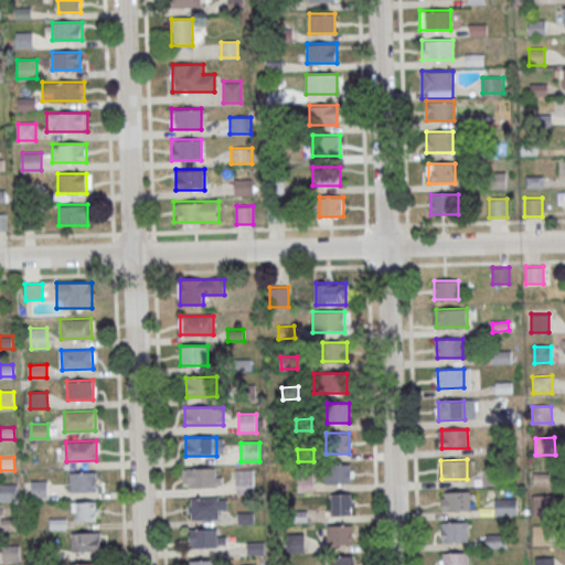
[(324,482),(352,483),(352,464),(324,464),(324,482)]
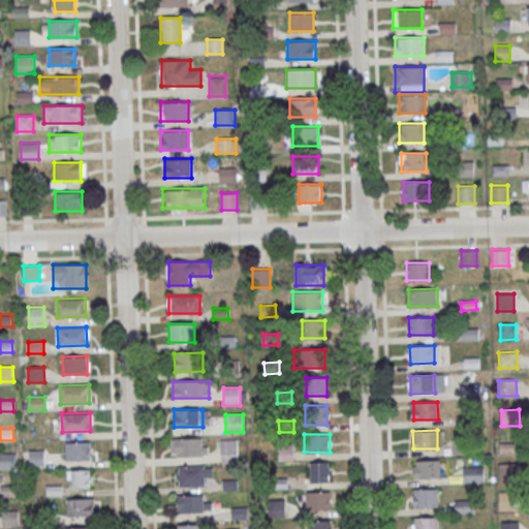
[(208,456),(208,438),(170,438),(170,456),(208,456)]
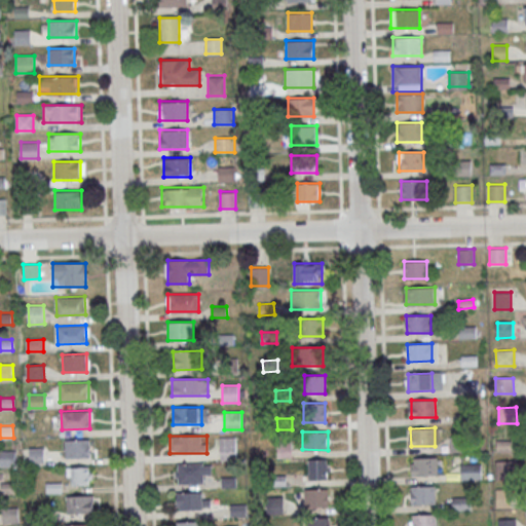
[(220,459),(236,459),(236,437),(220,437),(220,459)]
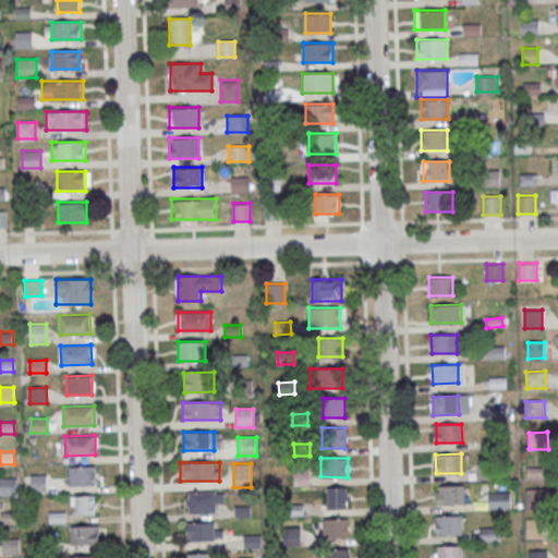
[(95,465),(95,485),(70,485),(70,466),(95,465)]
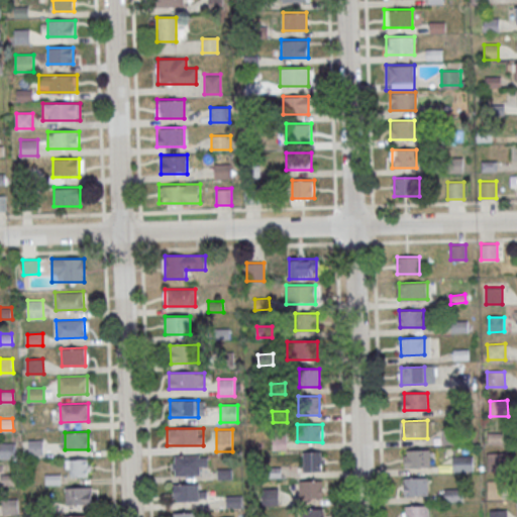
[(272,434),(287,434),(287,449),(273,449),(272,434)]
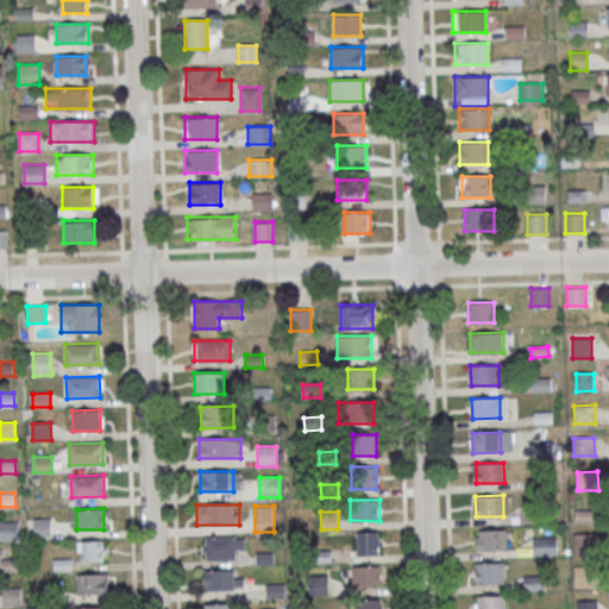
[(33,518),(51,518),(52,534),(33,535),(33,518)]
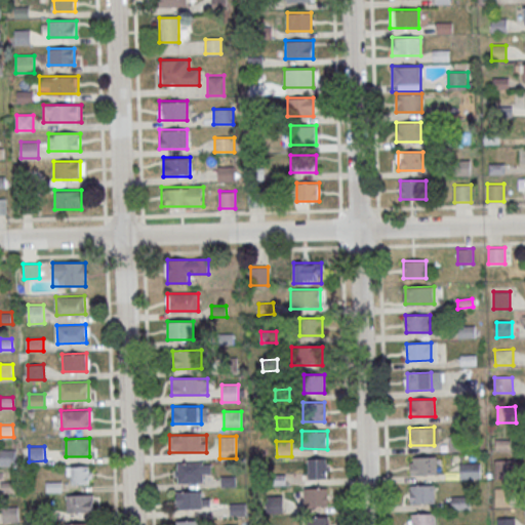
[(0,450),(15,450),(15,465),(0,466),(0,450)]
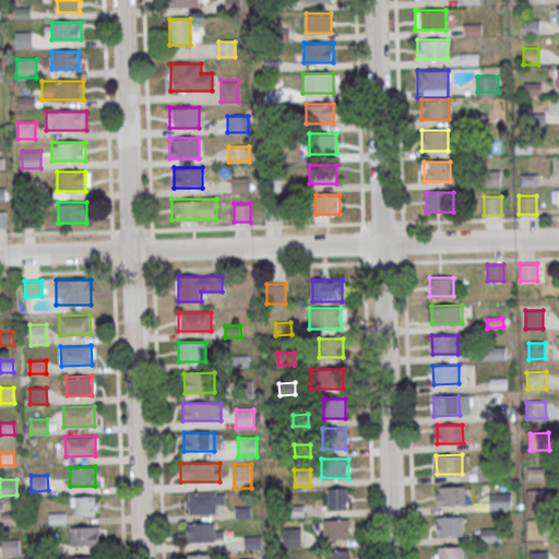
[(465,486),(465,504),(440,504),(440,486),(465,486)]
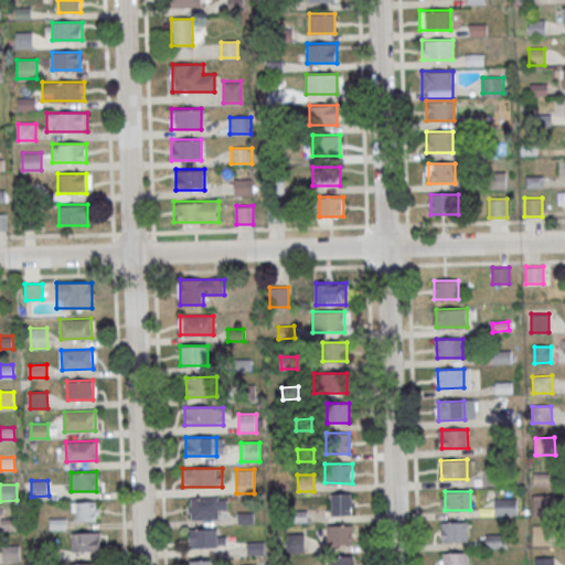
[(331,515),(352,515),(352,492),(331,492),(331,515)]
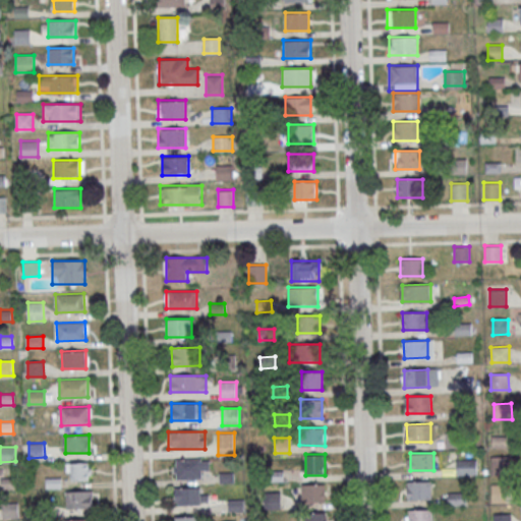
[(174,458),(174,479),(201,479),(201,469),(209,469),(209,458),(174,458)]
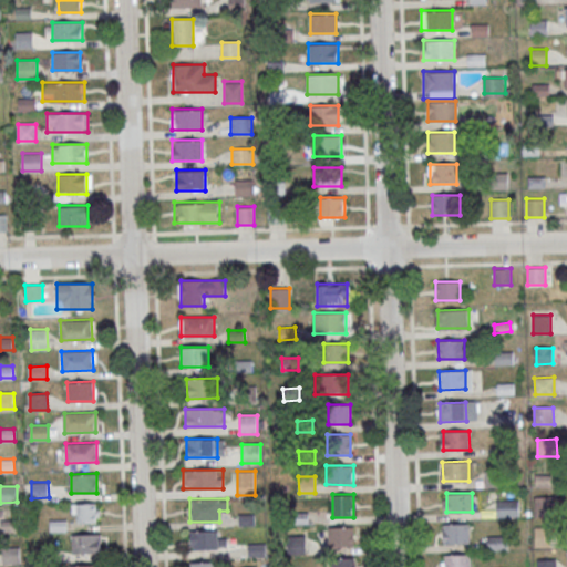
[(536,498),(555,498),(556,515),(536,516),(536,498)]
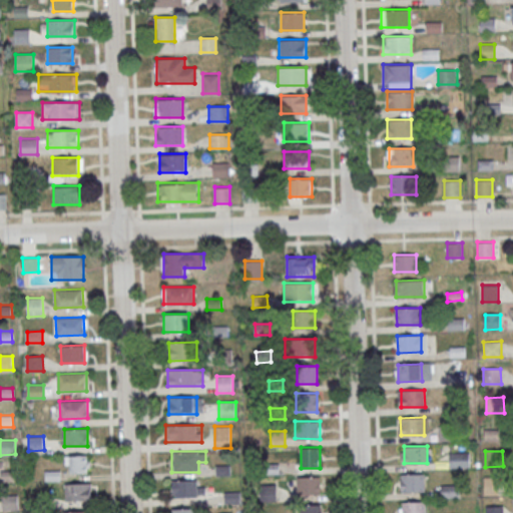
[(450,452),(468,452),(468,468),(451,468),(450,452)]
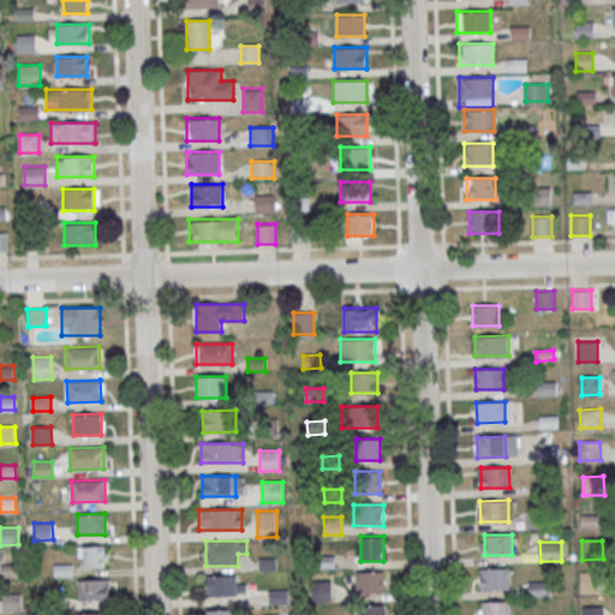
[(79,545),(79,567),(106,567),(106,545),(79,545)]
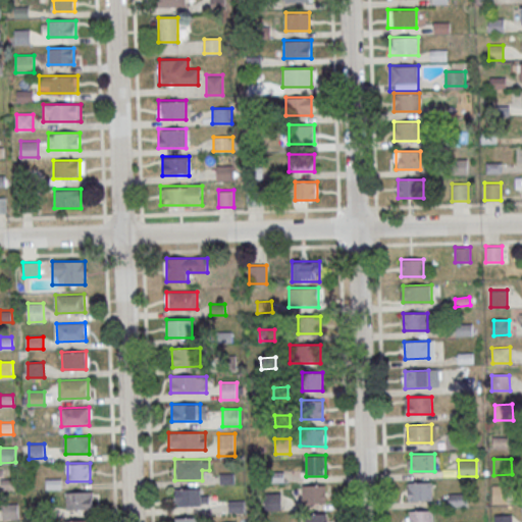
[(269,472),(283,472),(284,483),(269,483),(269,472)]
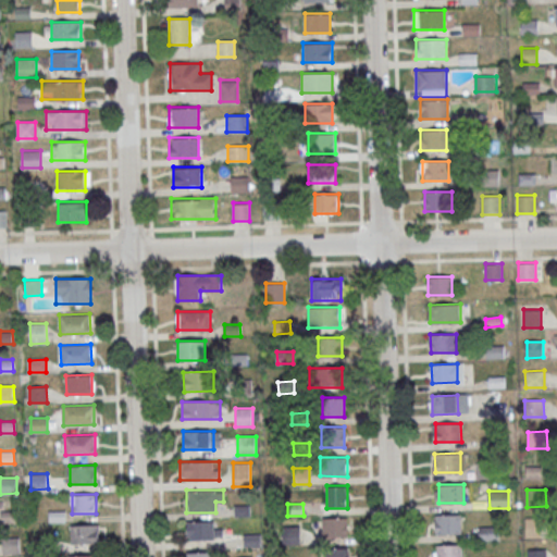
[(234,505),(250,505),(250,517),(235,517),(234,505)]
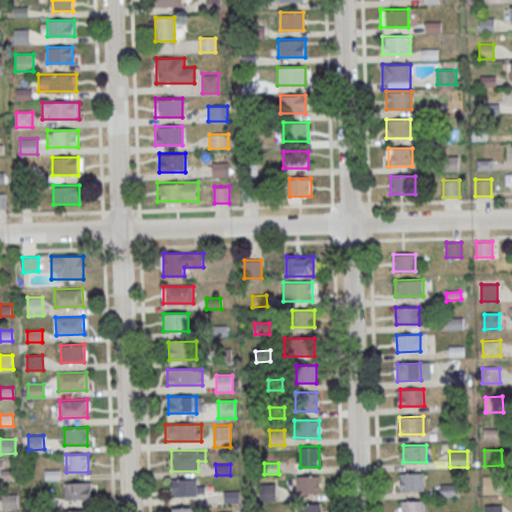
[(0,469),(15,469),(16,480),(1,481),(0,469)]
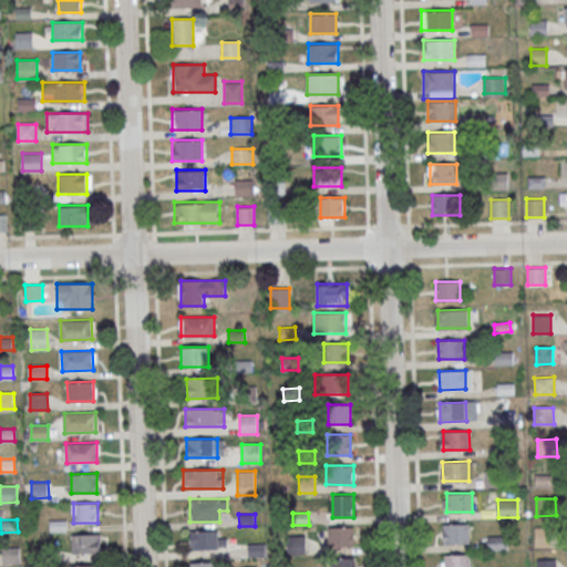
[(50,521),(66,519),(68,532),(51,533),(50,521)]
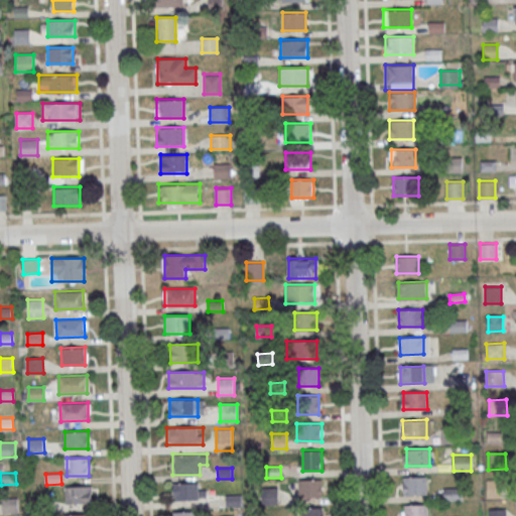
[(427,478),(428,495),(404,495),(404,478),(427,478)]
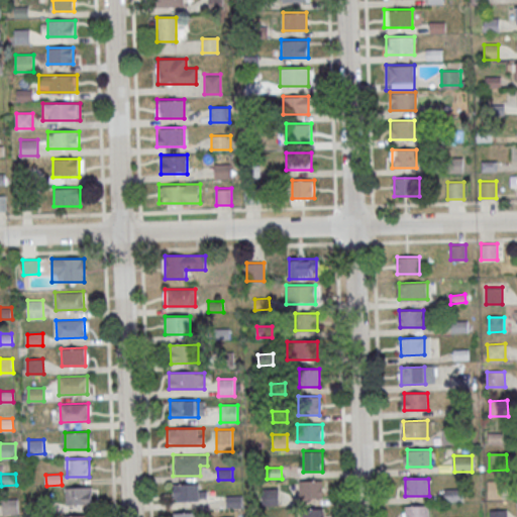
[(322,480),(300,480),(300,499),(322,499),(322,480)]
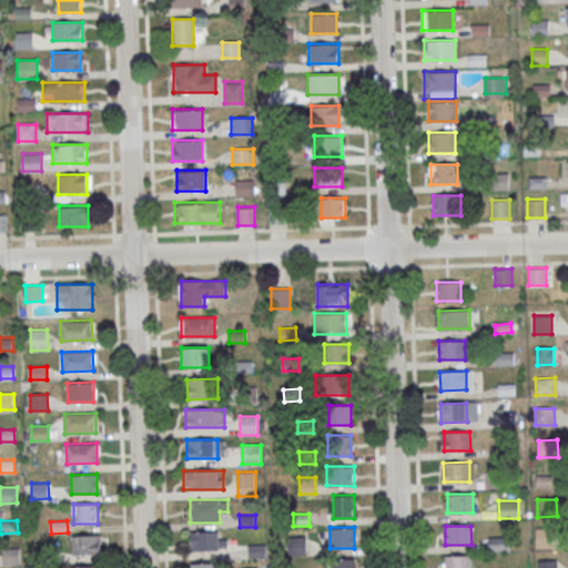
[(536,528),(551,527),(553,547),(537,547),(536,528)]
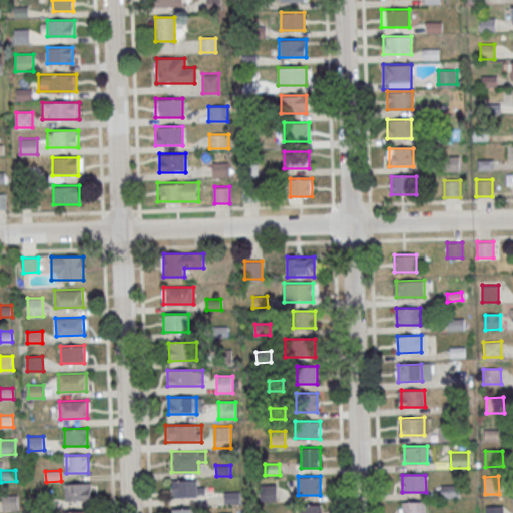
[(172,480),(172,497),(203,497),(203,480),(172,480)]
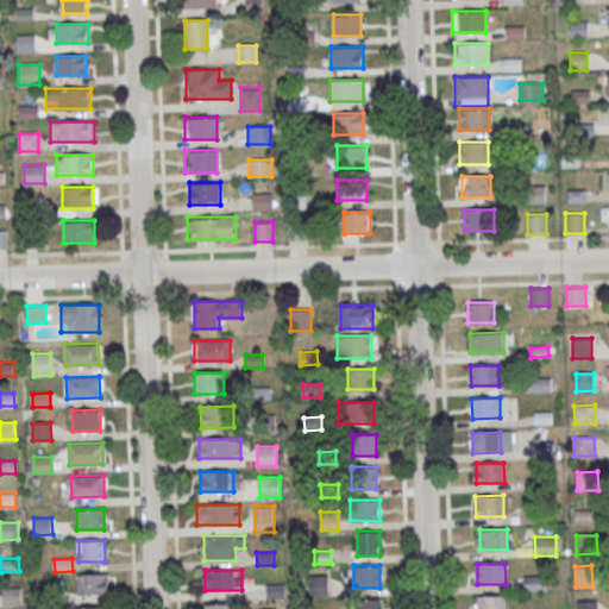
[(106,573),(106,594),(79,595),(77,575),(106,573)]
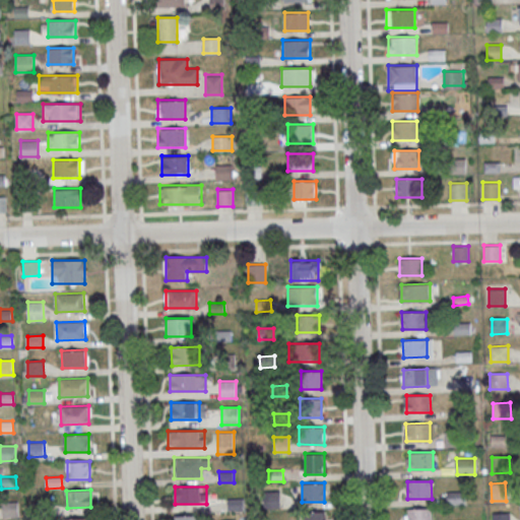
[(448,493),(462,493),(462,504),(448,504),(448,493)]
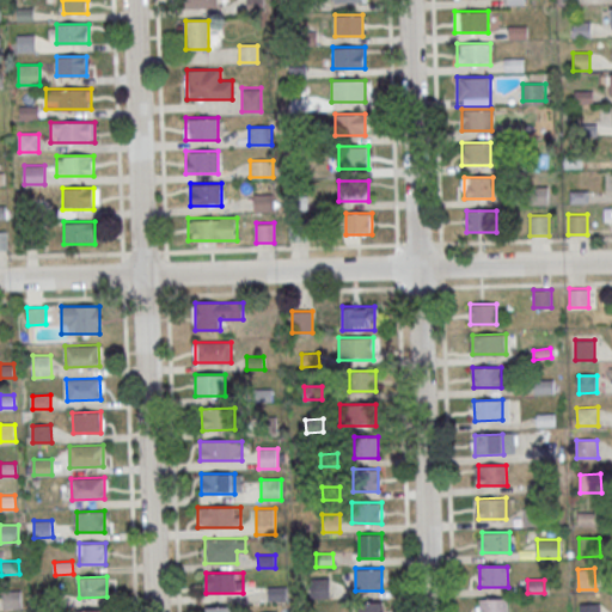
[(312,586),(330,585),(330,598),(313,598),(312,586)]
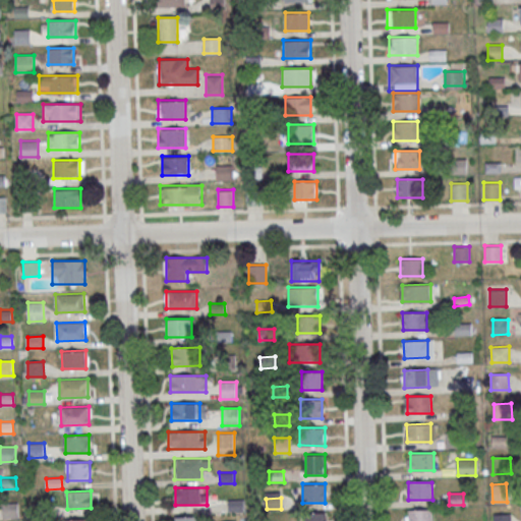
[(228,500),(243,500),(243,511),(229,511),(228,500)]
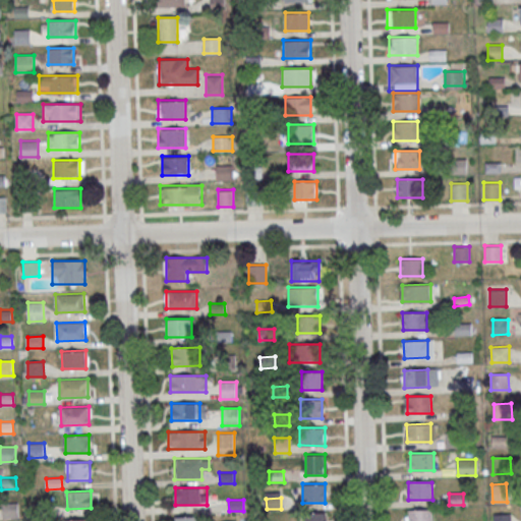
[(2,503),(17,503),(18,517),(3,518),(2,503)]
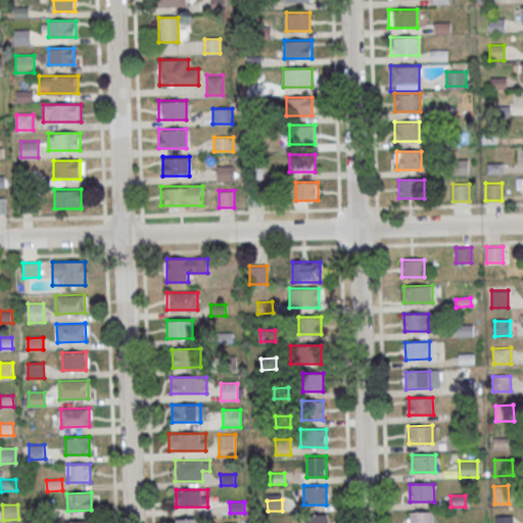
[(38,508),(53,507),(53,518),(38,519),(38,508)]
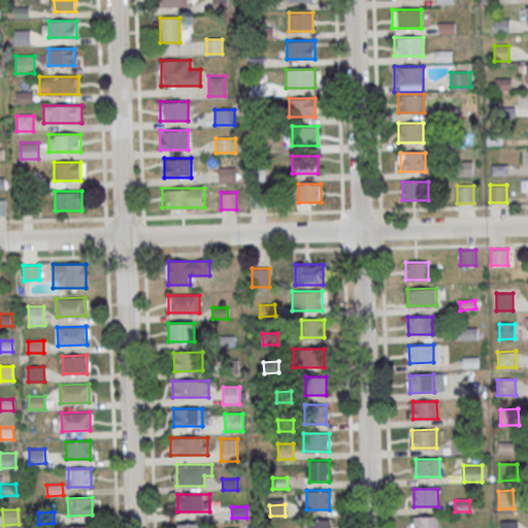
[(438,516),(438,527),(415,527),(415,517),(438,516)]
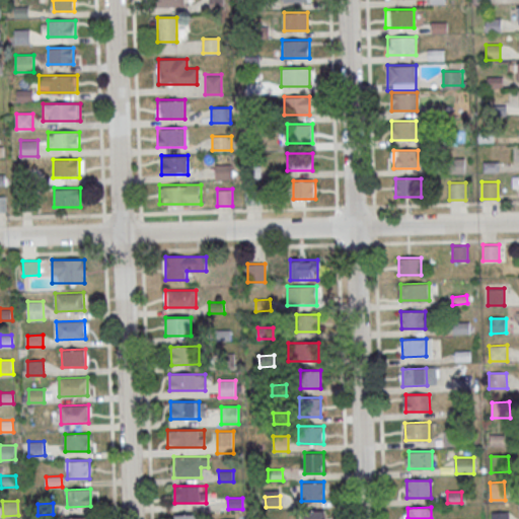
[(301,518),(324,518),(325,510),(301,510),(301,518)]
